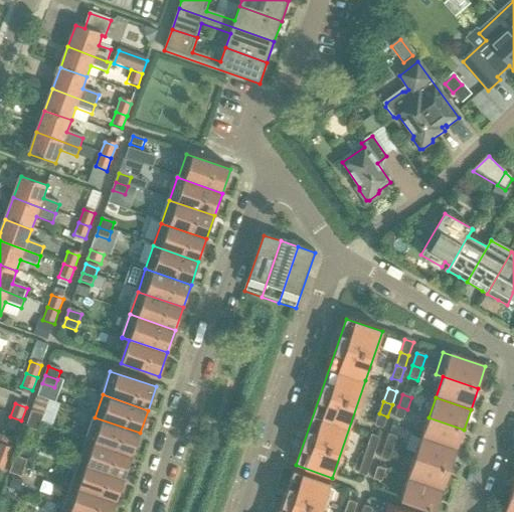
[(407,409),(398,406),(394,418),(402,421),(407,409)]
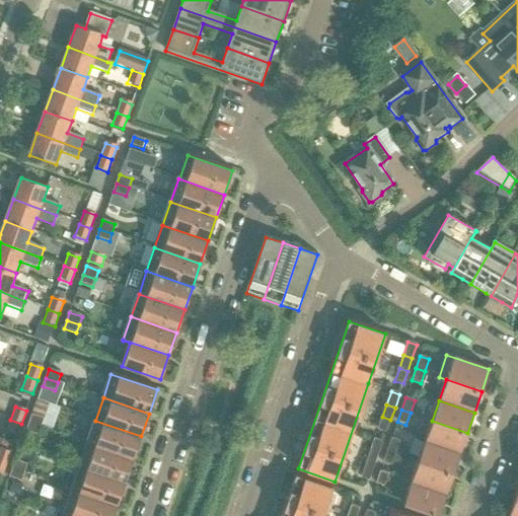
[(31,416),(29,424),(42,428),(44,420),(31,416)]
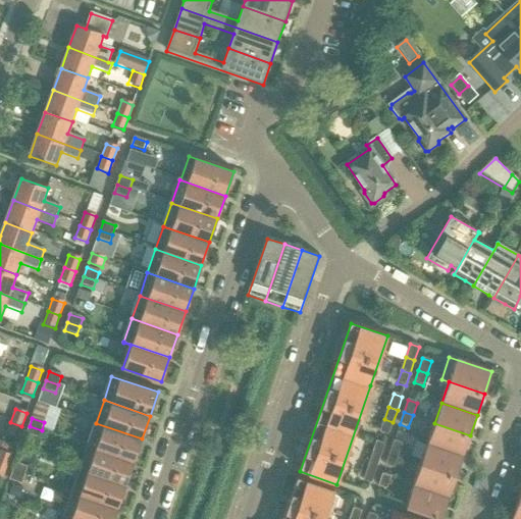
[(393,422),(384,419),(379,432),(388,435),(393,422)]
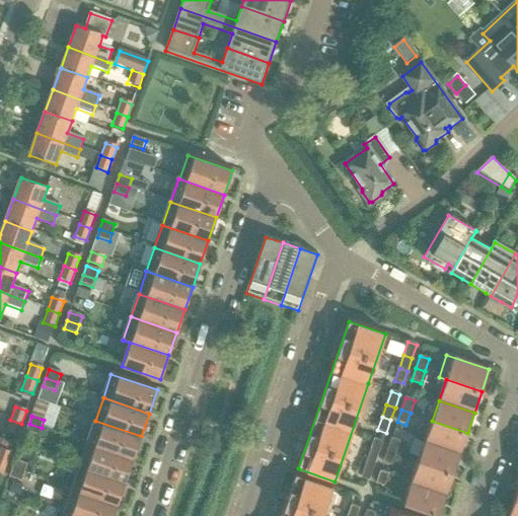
[(21,424),(10,420),(6,432),(17,436),(21,424)]
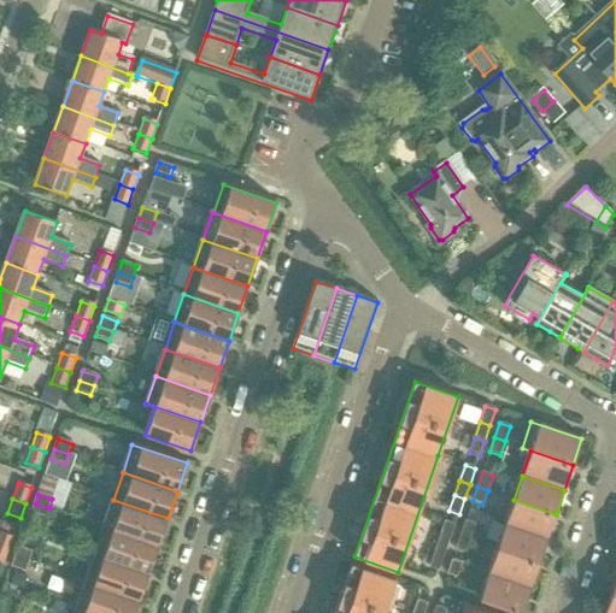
[(113,500),(104,526),(158,546),(168,518),(113,500)]
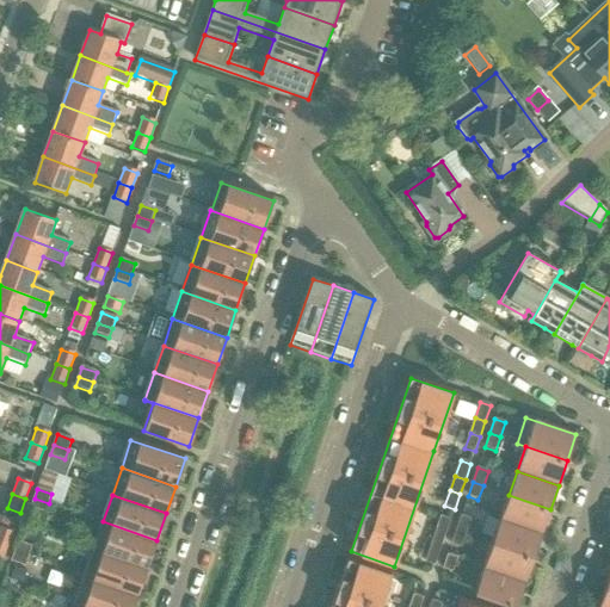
[(509,495),(500,519),(542,533),(550,509),(509,495)]
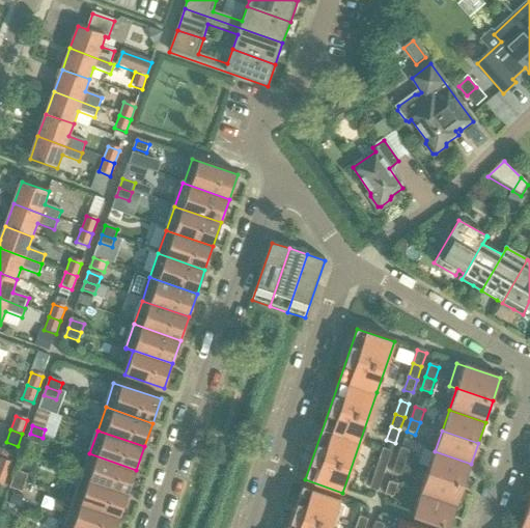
[(43,438),(30,434),(27,442),(39,446),(43,438)]
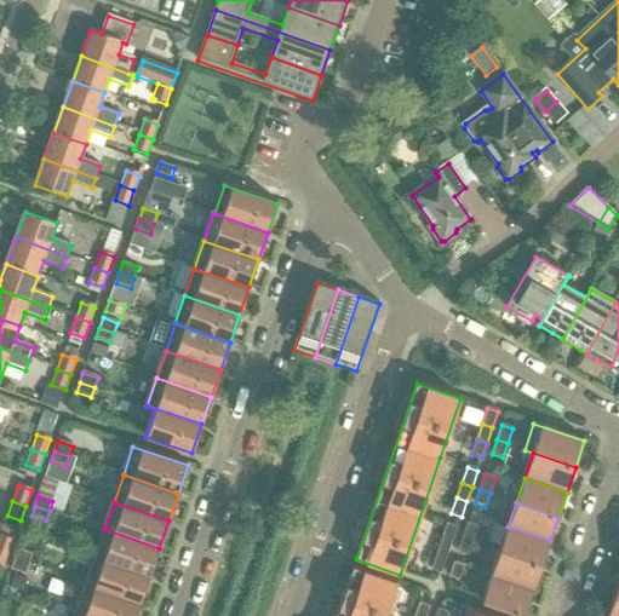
[(447,524),(442,540),(452,543),(458,528),(447,524)]
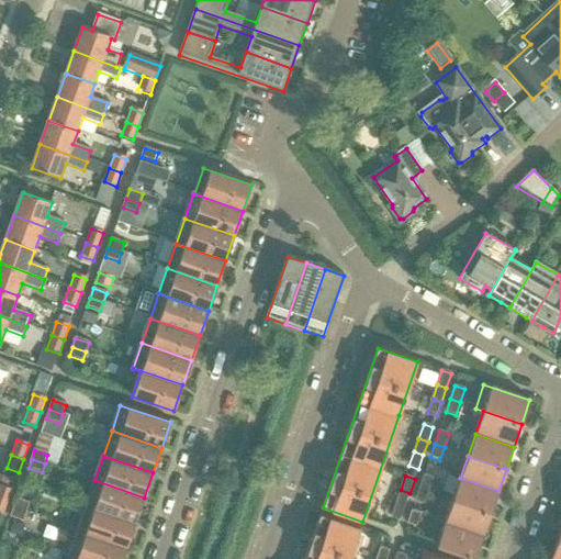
[(424,476),(419,489),(429,492),(434,479),(424,476)]
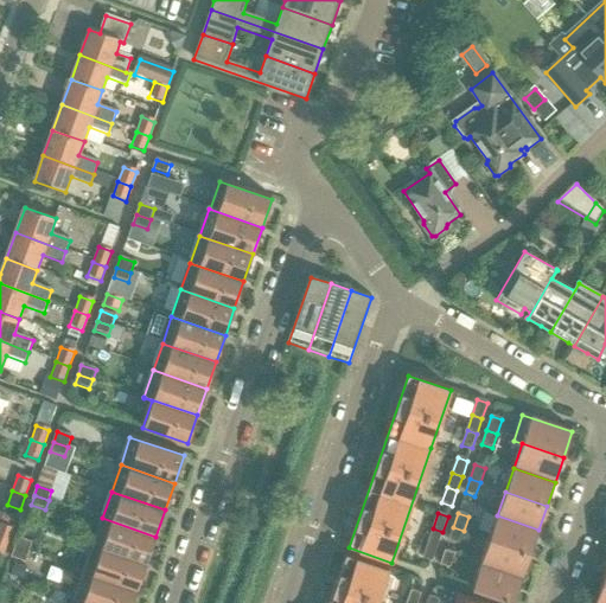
[(497,515),(489,540),(530,555),(538,530),(497,515)]
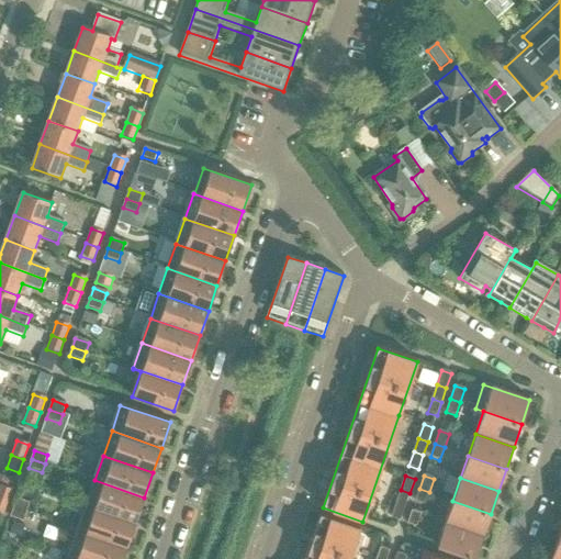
[(94,480),(86,505),(135,523),(144,498),(94,480)]
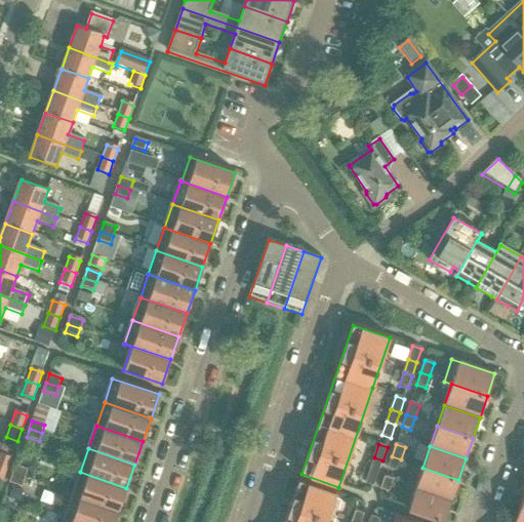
[(0,454),(0,469),(6,472),(10,458),(0,454)]
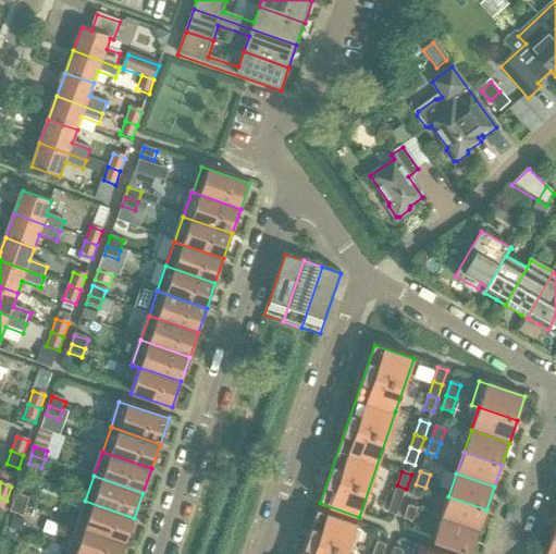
[(425,488),(416,484),(411,497),(420,501),(425,488)]
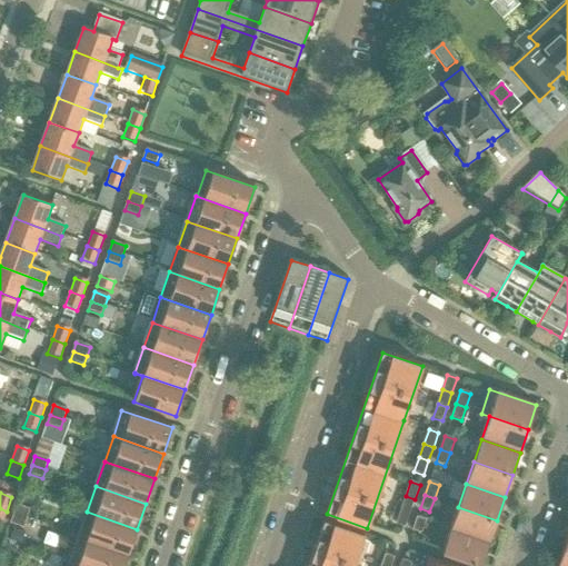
[(406,496),(400,510),(410,514),(415,499),(406,496)]
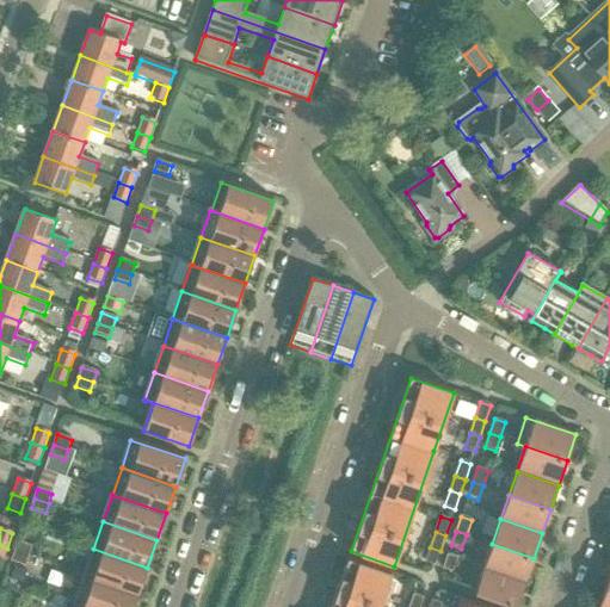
[(18,543),(14,552),(29,557),(32,547),(18,543)]
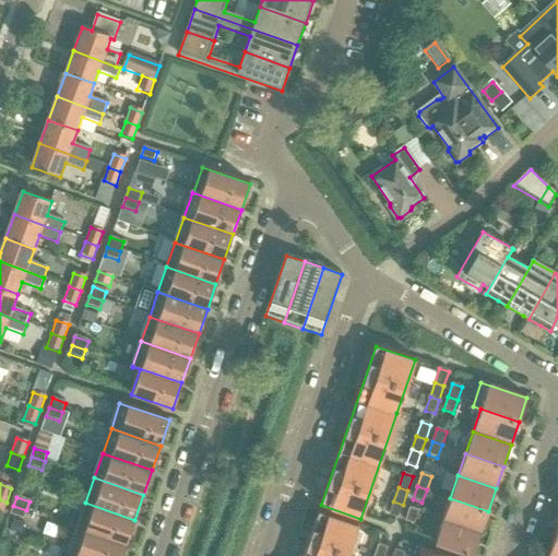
[(450,498),(442,520),(481,533),(488,511),(450,498)]
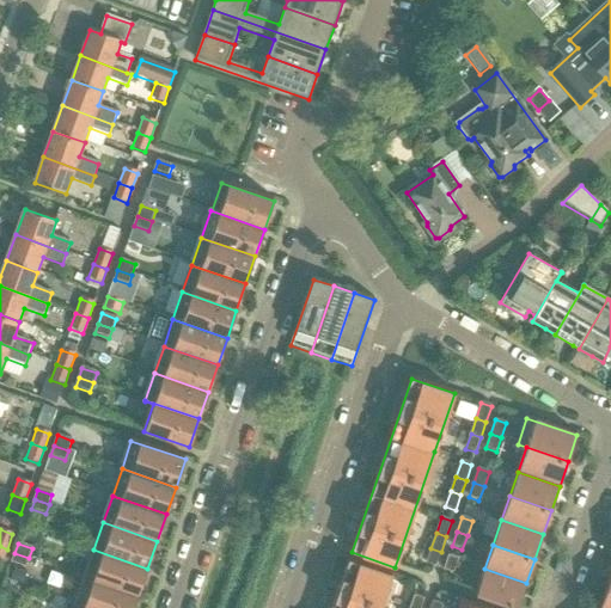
[(441,552),(431,548),(426,564),(435,567),(441,552)]
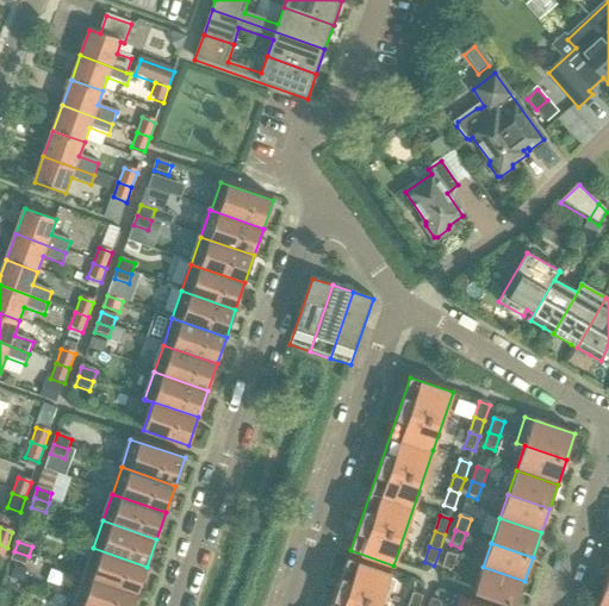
[(93,548),(84,575),(137,593),(147,567),(93,548)]
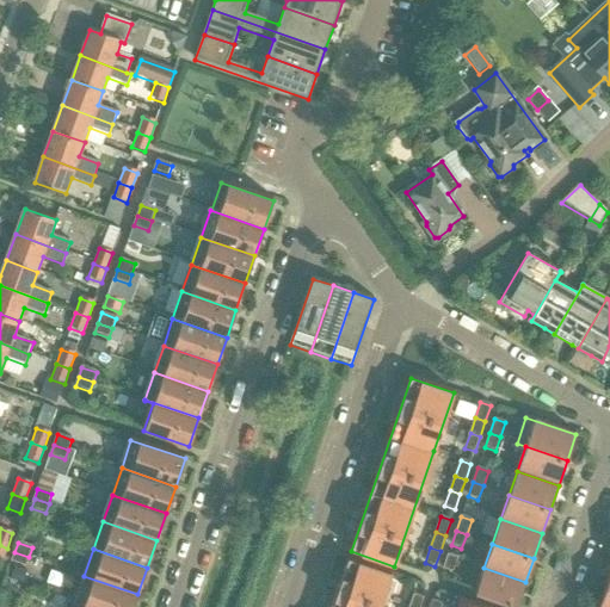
[(29,557),(14,552),(11,562),(25,567),(29,557)]
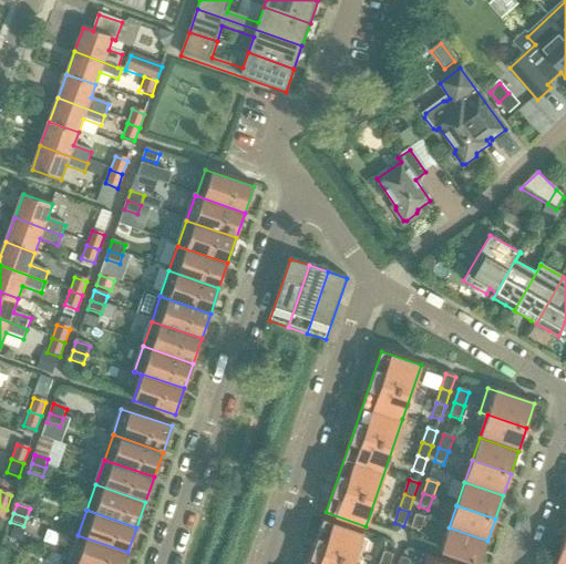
[(411,530),(420,533),(425,519),(415,515),(411,530)]
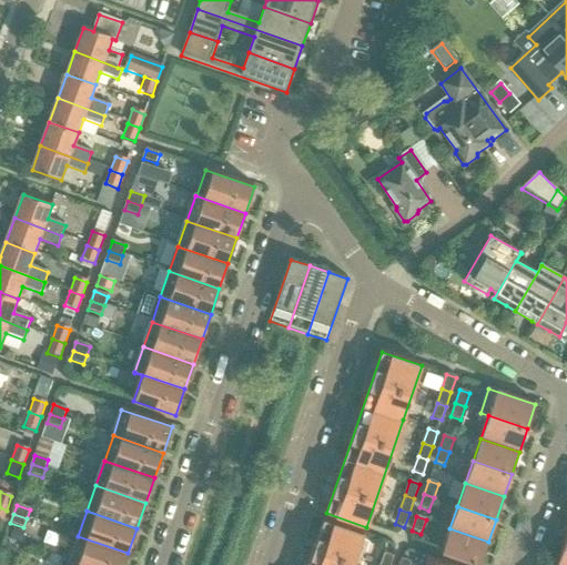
[(353,564),(364,534),(324,521),(307,564),(353,564)]
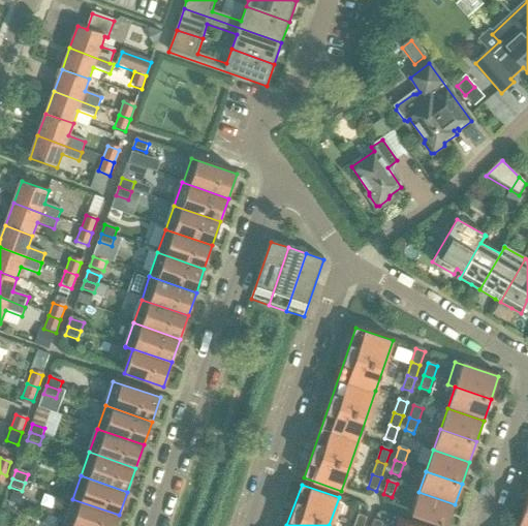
[(455,504),(418,492),(411,514),(444,525),(447,525),(455,504)]
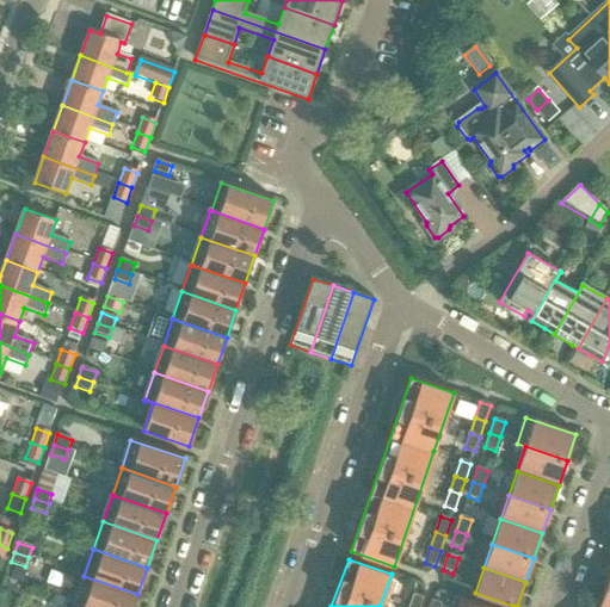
[(84,576),(74,604),(84,606),(133,606),(137,594),(84,576)]
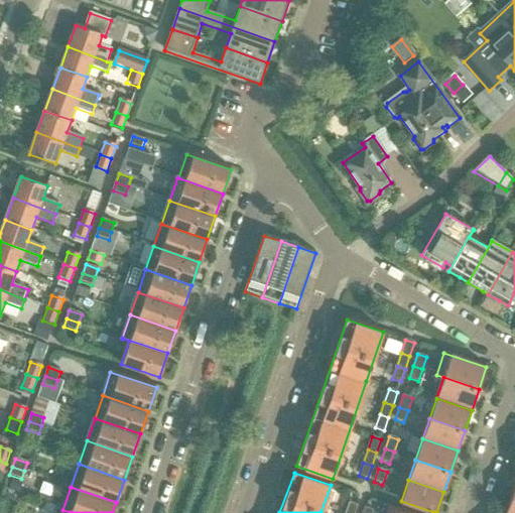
[(514,499),(511,498),(505,512),(514,512),(514,499)]
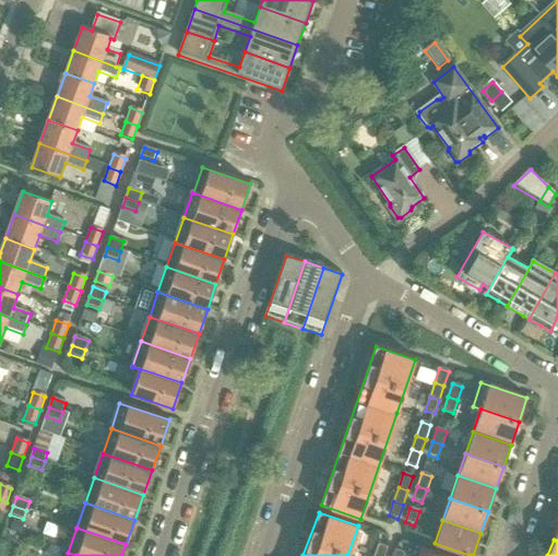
[(0,544),(0,554),(2,555),(10,555),(12,548),(0,544)]
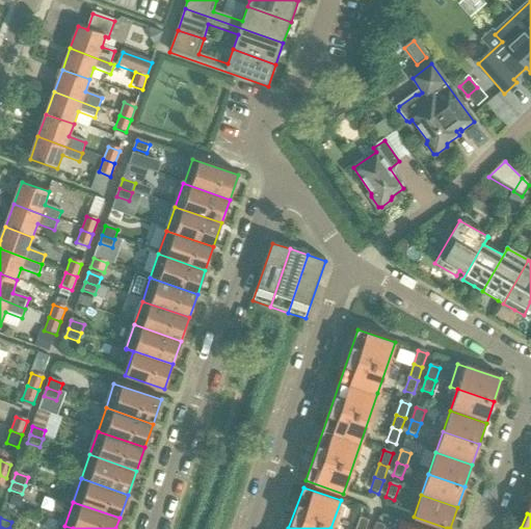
[(361,519),(356,528),(366,528),(369,522),(361,519)]
